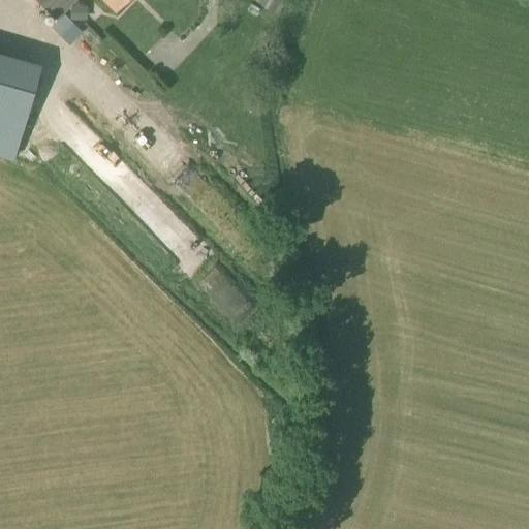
[(36,0),(56,20),(74,0),(104,0),(115,10),(124,0),(36,0)]
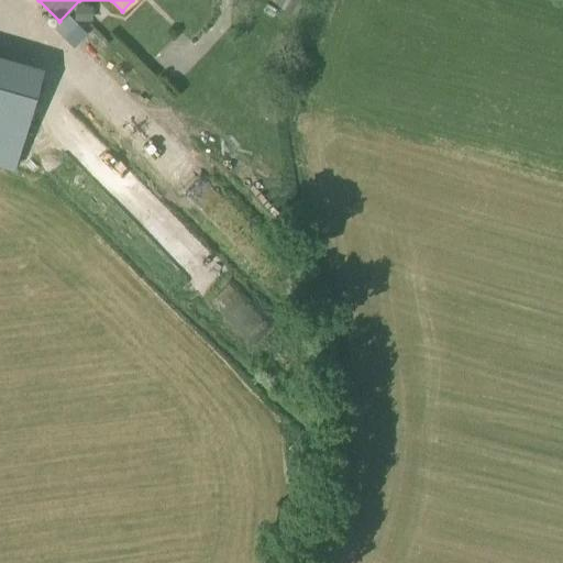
[(269,0),(296,15),(305,0),(269,0)]
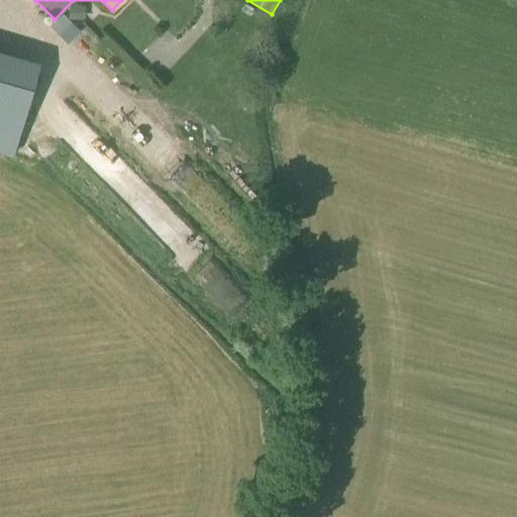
[(0,140),(0,153),(4,158),(17,141),(7,132),(0,140)]
